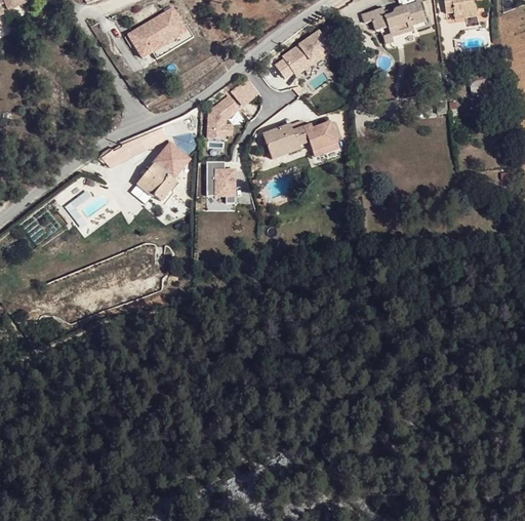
[(0,0),(0,13),(5,12),(1,4),(9,1),(12,7),(28,1),(27,0),(0,0)]
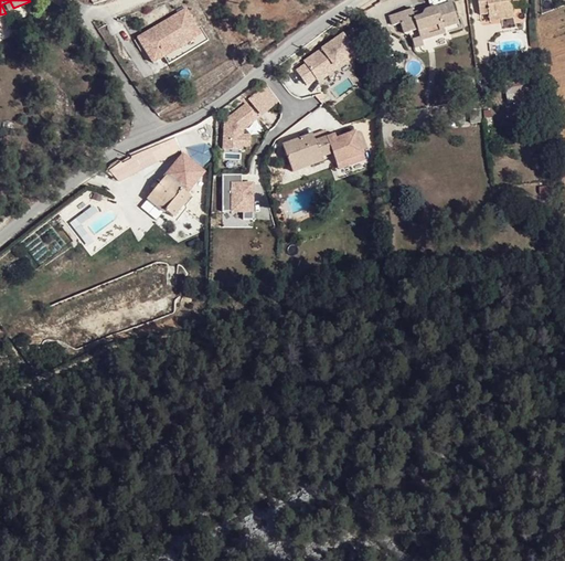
[(187,0),(149,24),(155,30),(148,35),(160,54),(171,46),(174,53),(213,29),(205,14),(203,18),(191,0),(187,0)]
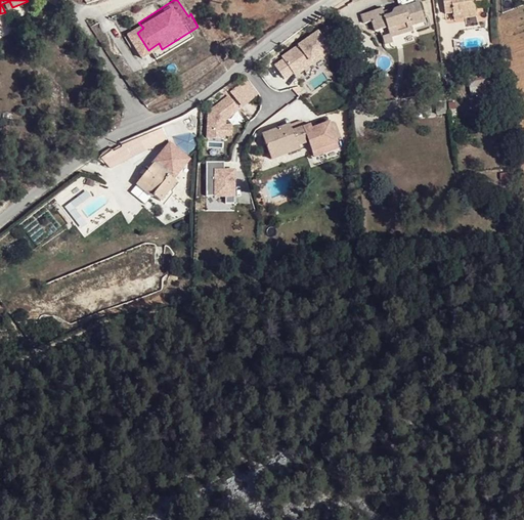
[(422,0),(395,8),(397,12),(388,15),(387,10),(386,6),(364,12),(368,23),(375,20),(379,30),(392,26),(393,32),(395,35),(413,29),(411,24),(428,18),(422,0)]
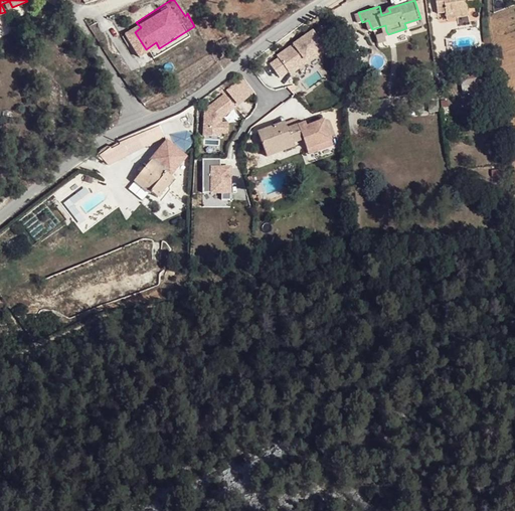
[(437,0),(439,12),(447,11),(469,8),(468,0),(437,0)]
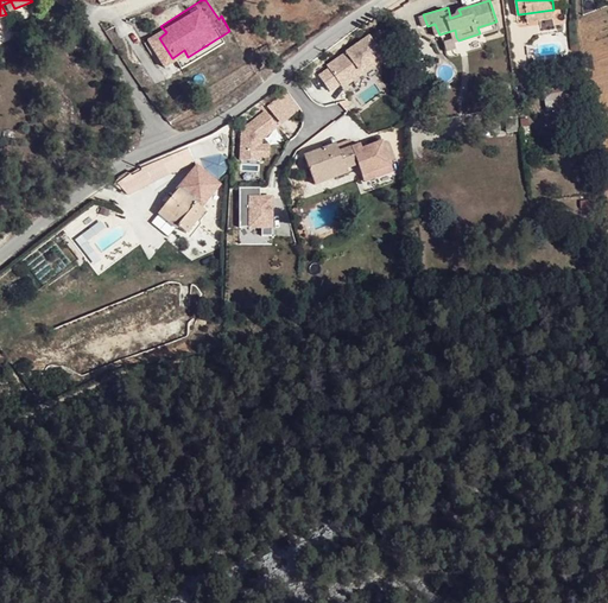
[(553,10),(527,13),(529,21),(555,18),(553,10)]
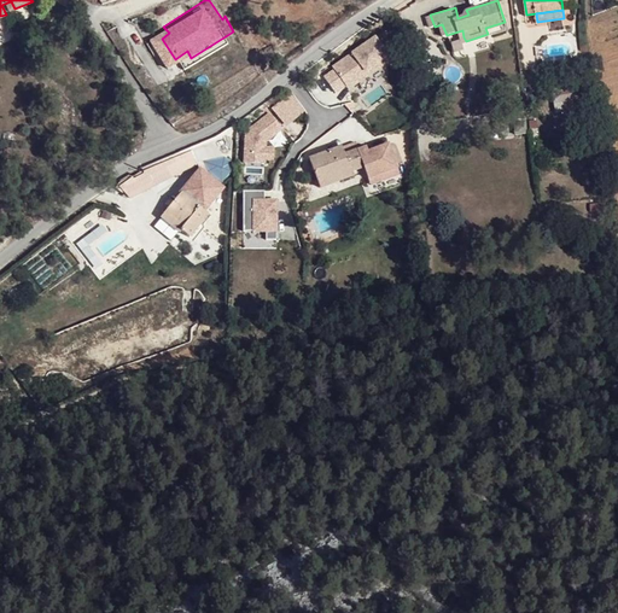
[(163,27),(156,31),(162,39),(169,33),(163,27)]
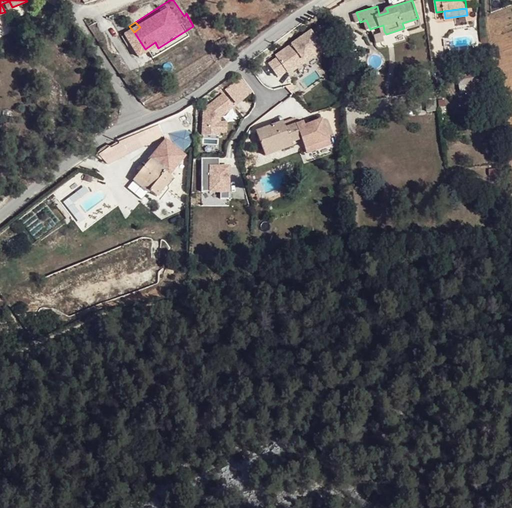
[(275,52),(277,55),(268,61),(277,73),(286,68),(303,57),(305,60),(324,46),(321,43),(314,32),(310,27),(275,52)]
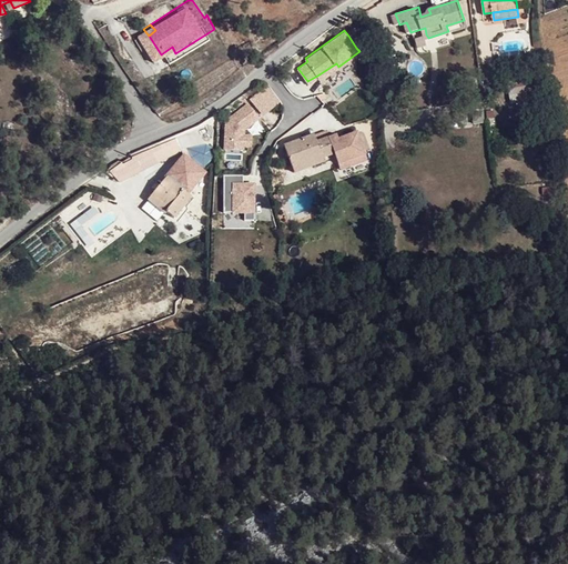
[(428,38),(426,34),(409,40),(414,49),(450,38),(448,31),(428,38)]
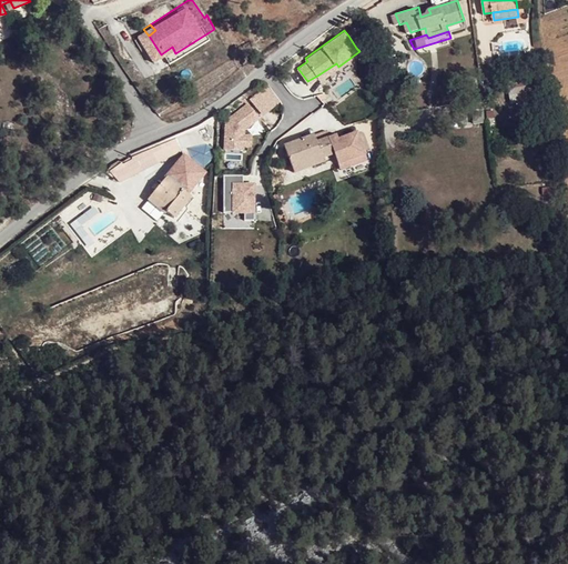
[(336,63),(317,76),(320,79),(338,67),(336,63)]
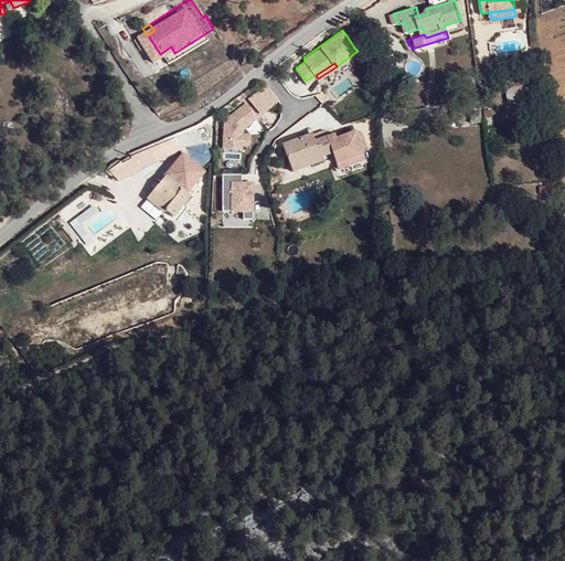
[(507,93),(524,90),(523,76),(504,80),(507,93)]
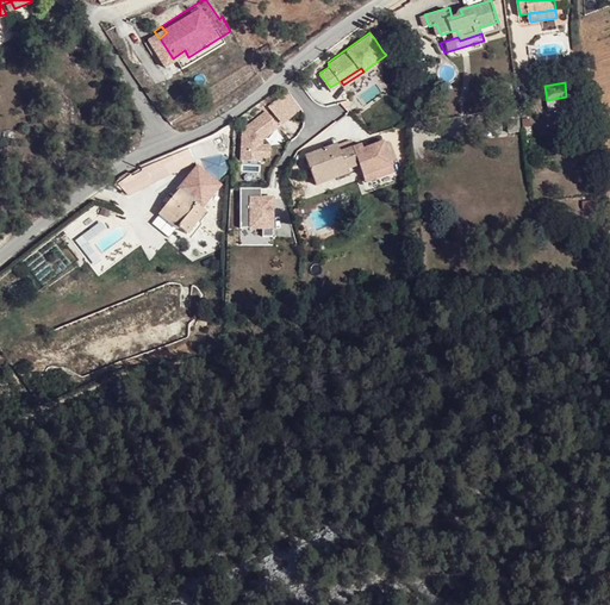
[(278,126),(267,111),(242,126),(241,157),(260,158),(260,154),(261,142),(261,138),(278,126)]
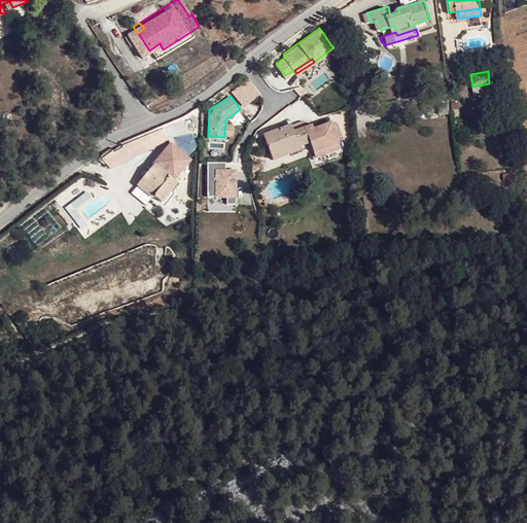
[(264,133),(271,152),(299,142),(300,145),(310,141),(313,149),(339,140),(331,120),(314,127),(312,123),(294,129),(291,123),(264,133)]
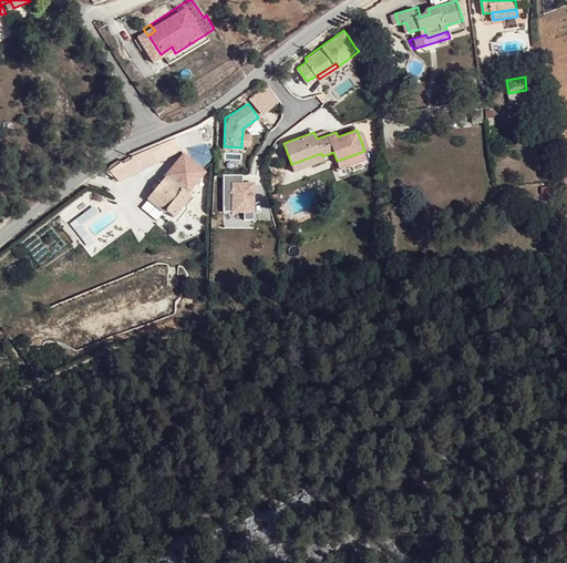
[(251,133),(243,132),(241,143),(250,143),(251,133)]
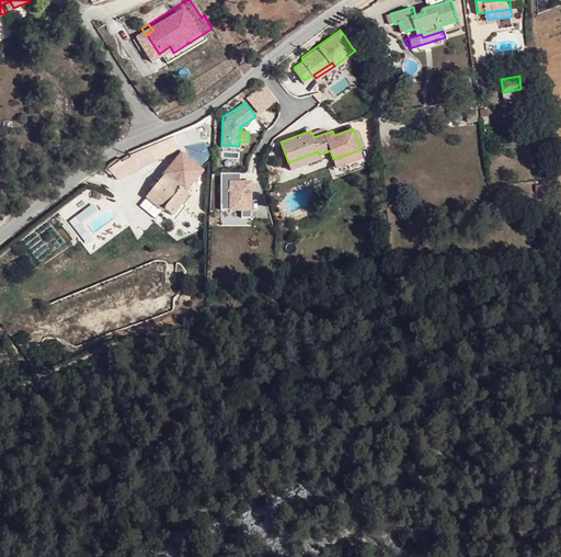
[(146,158),(164,150),(159,138),(141,146),(146,158)]
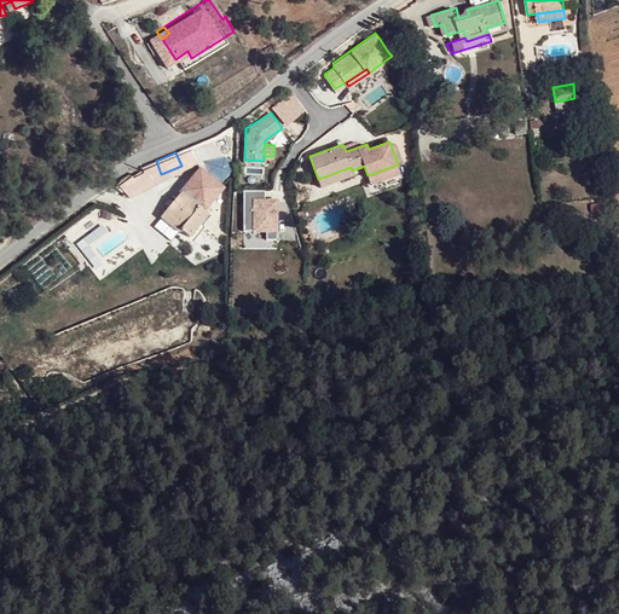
[(206,162),(183,190),(206,209),(230,181),(206,162)]
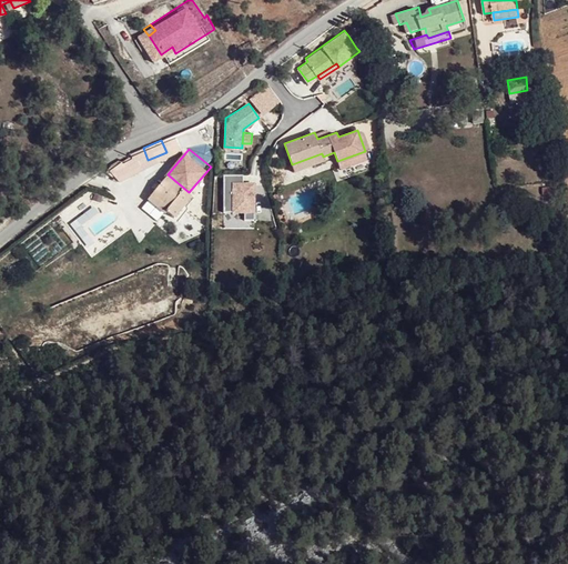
[(322,153),(292,164),(295,172),(326,160),(323,157),(322,153)]
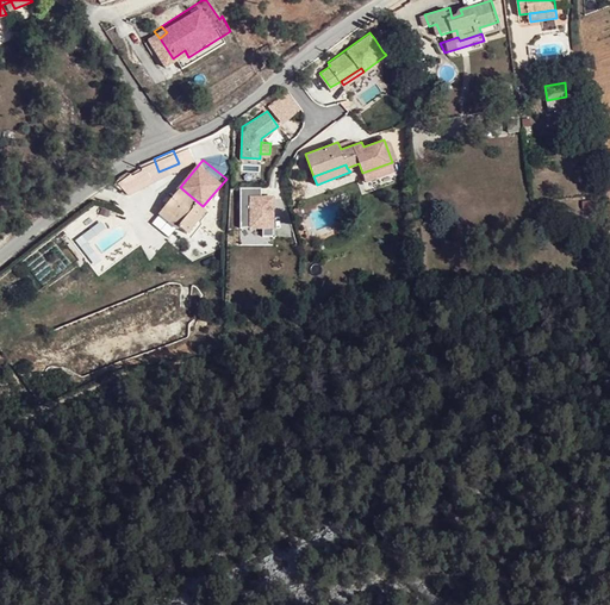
[(184,220),(178,226),(187,234),(207,210),(203,206),(180,187),(166,205),(184,220)]
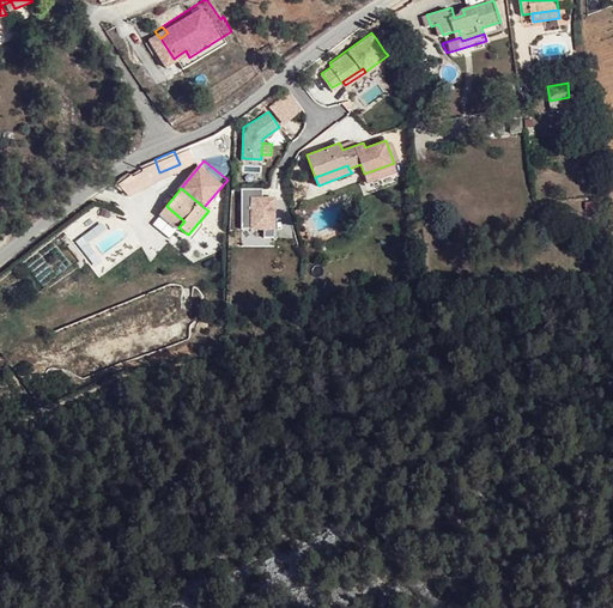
[(271,236),(271,229),(271,198),(261,198),(261,188),(240,188),(240,229),(261,229),(261,236),(271,236)]
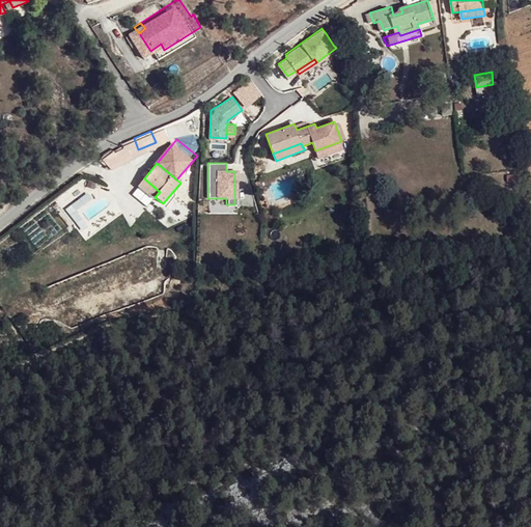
[(139,184),(155,197),(160,192),(144,178),(139,184)]
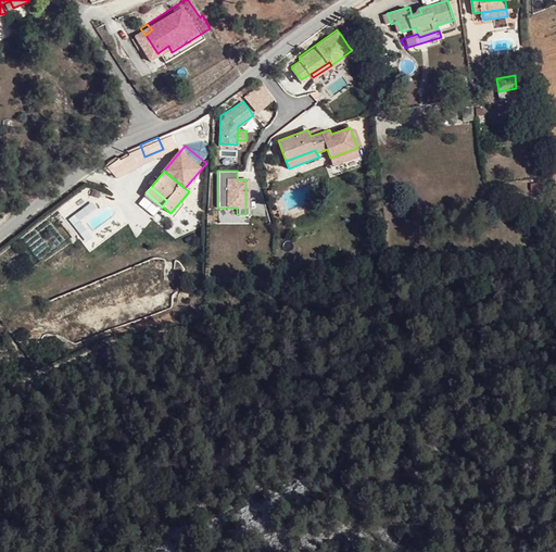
[(126,274),(122,264),(106,271),(111,280),(126,274)]
